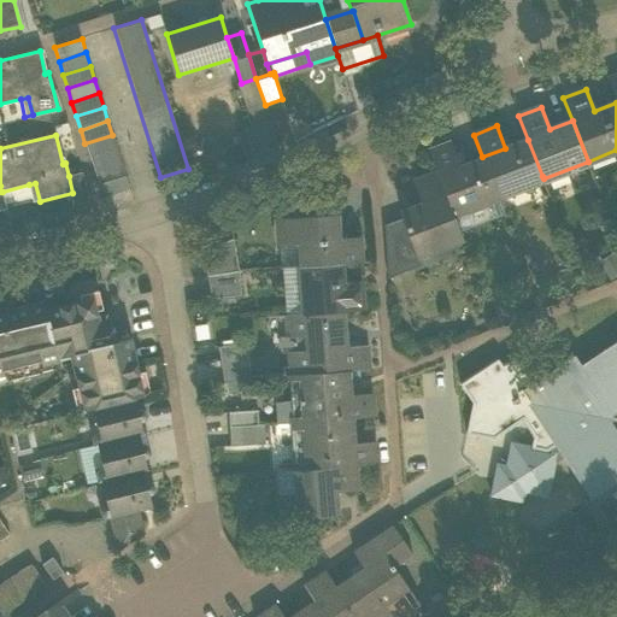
[(84,144),(98,186),(125,176),(112,135),(84,144)]
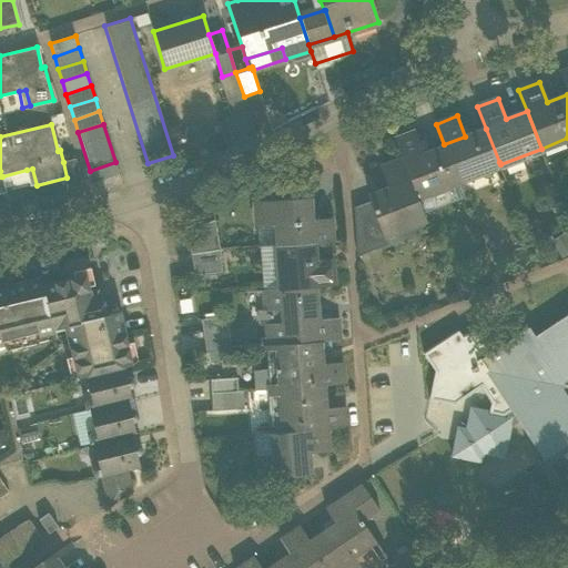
[(486,129),(465,137),(444,144),(457,178),(499,162),(486,129)]
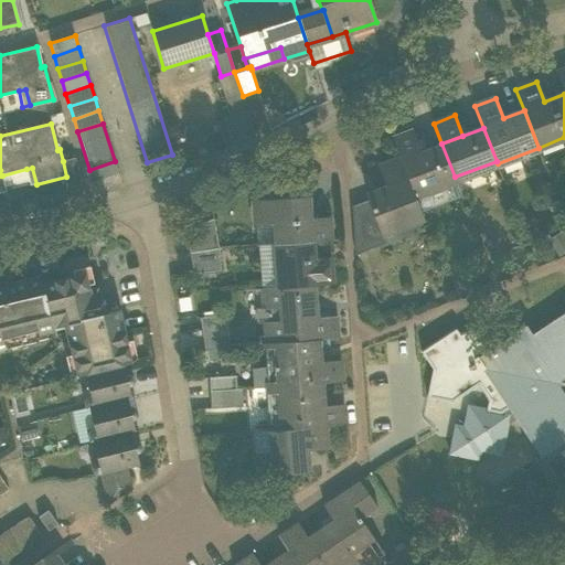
[(393,139),(401,158),(414,193),(455,177),(441,144),(422,151),(414,130),(393,139)]
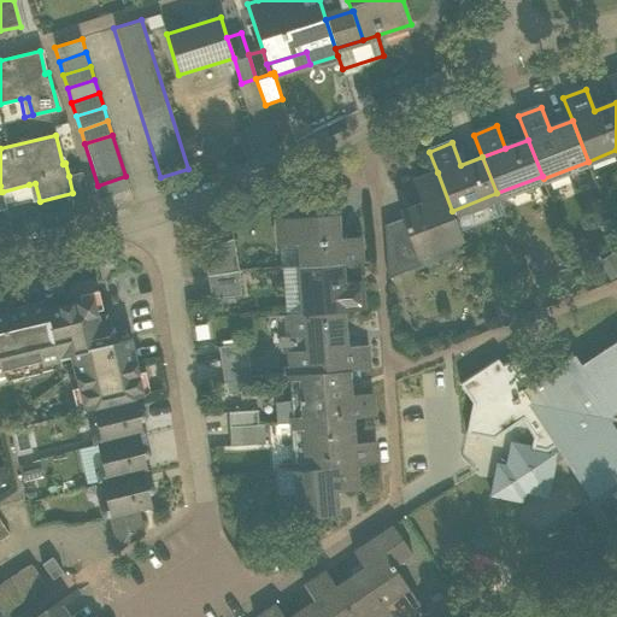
[(72,193),(75,204),(89,201),(82,172),(69,176),(72,193)]
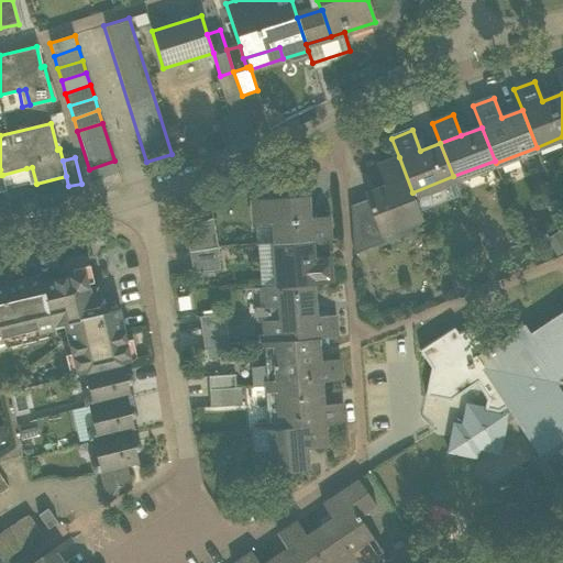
[(420,213),(412,192),(399,157),(377,166),(386,186),(365,195),(367,199),(379,230),(381,230),(420,213)]
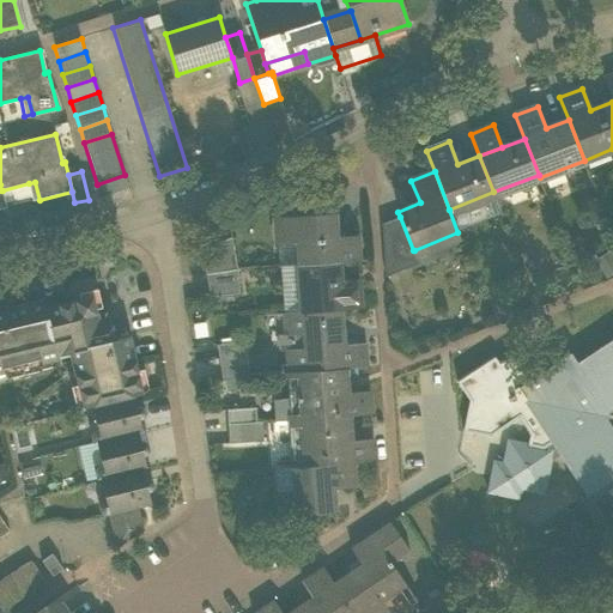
[(129,192),(125,175),(97,184),(103,200),(129,192)]
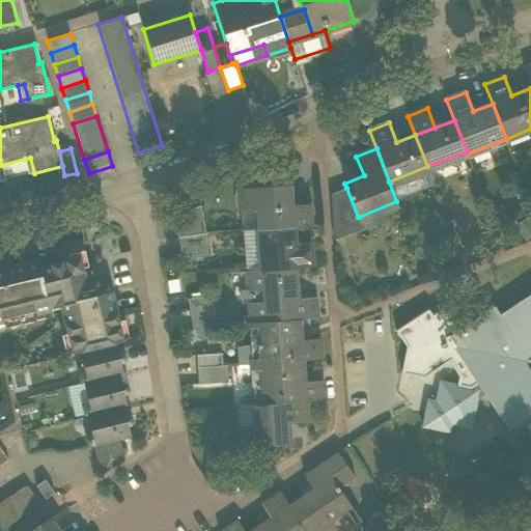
[(28,174),(34,173),(30,158),(25,159),(28,174)]
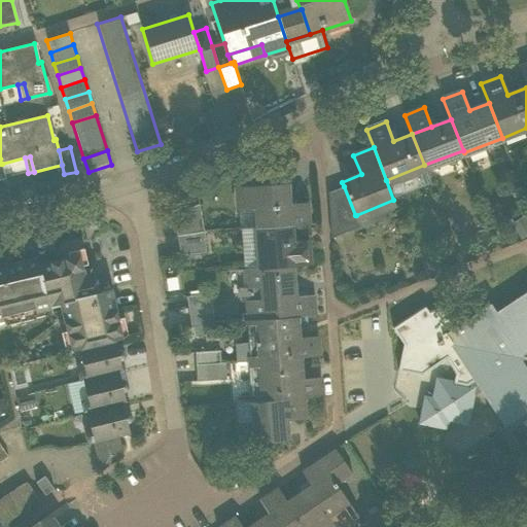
[(257,208),(257,227),(288,225),(307,224),(306,204),(287,205),(285,184),(237,187),(238,210),(257,208)]
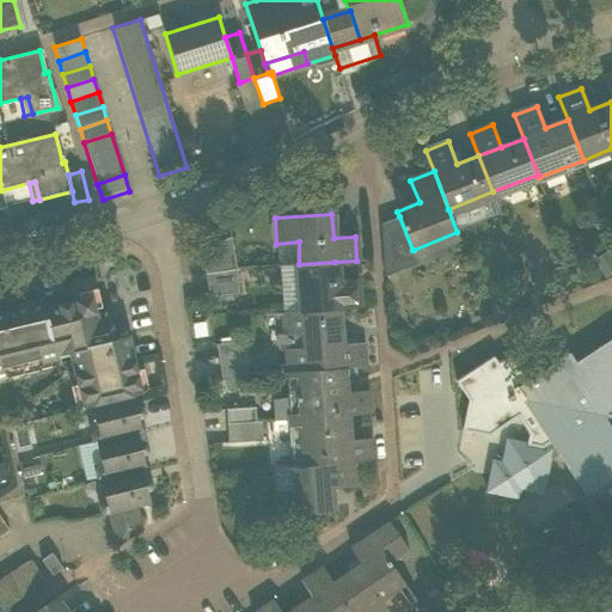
[(381,224),(385,276),(418,263),(416,256),(414,250),(412,250),(399,216),(381,224)]
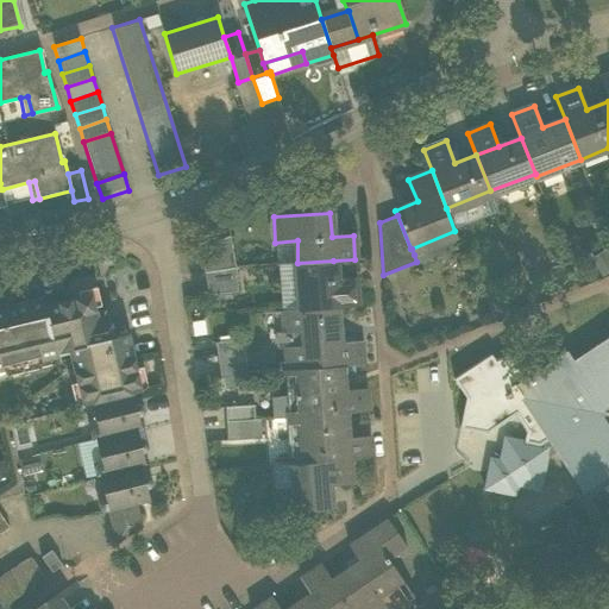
[(454,231),(412,249),(414,255),(457,238),(454,231)]
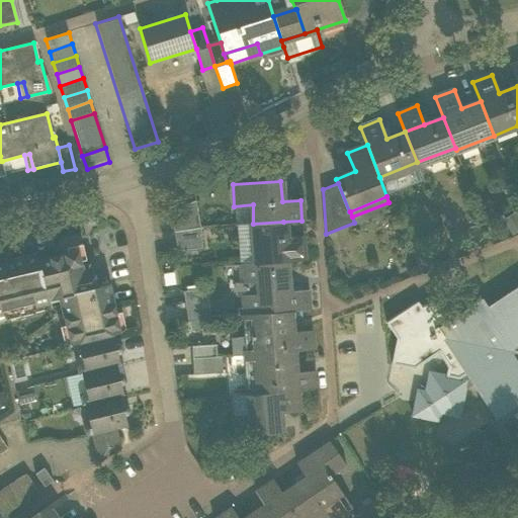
[(171,210),(174,232),(199,228),(196,200),(171,210)]
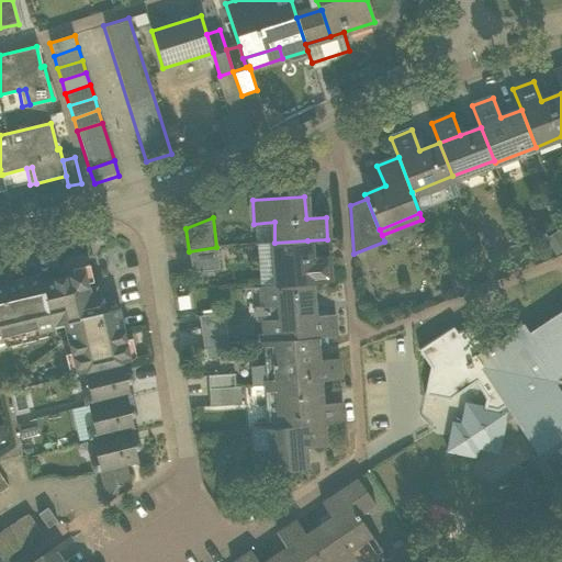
[(274,222),(254,224),(256,244),(259,244),(274,243),(274,222)]
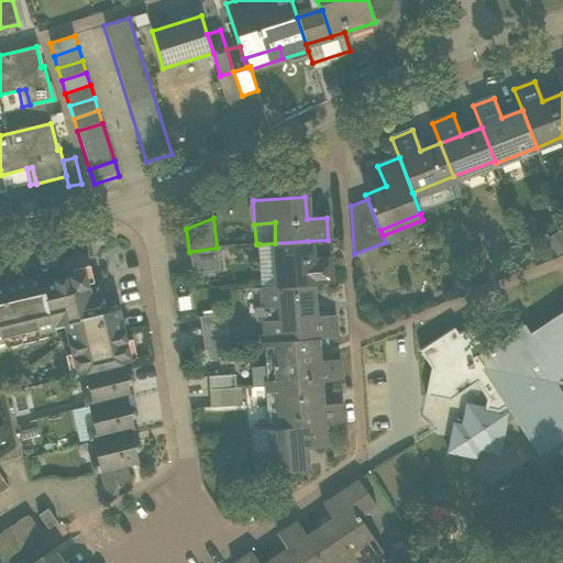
[(562,228),(545,239),(556,255),(562,251),(562,228)]
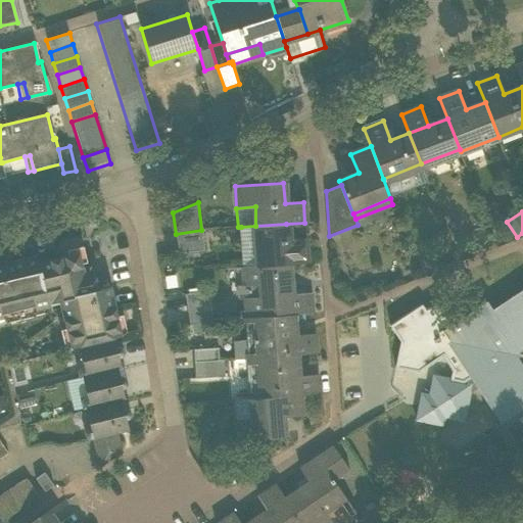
[(255,226),(258,267),(290,264),(307,263),(306,240),(288,241),(286,224),(255,226)]
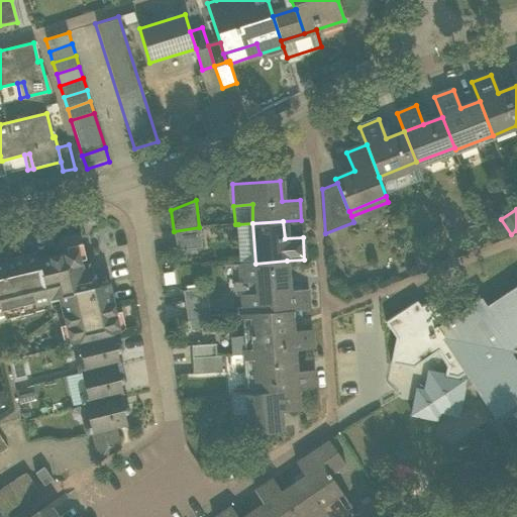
[(252,223),(238,224),(240,265),(255,264),(252,223)]
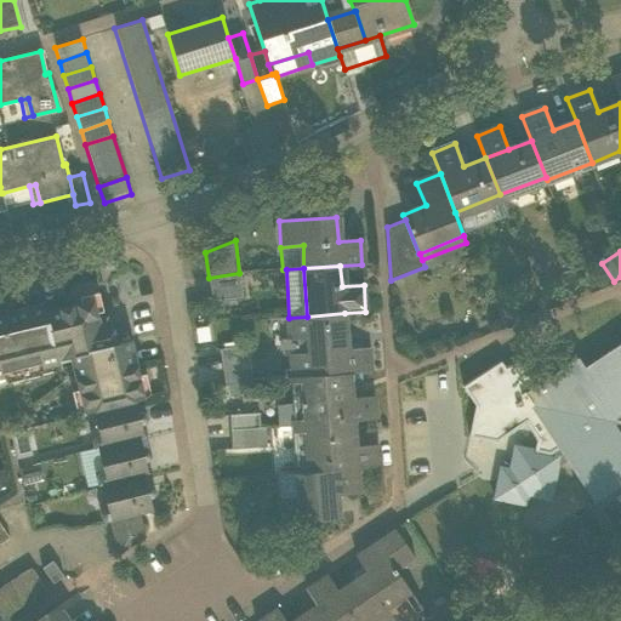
[(243,297),(239,273),(209,278),(212,301),(243,297)]
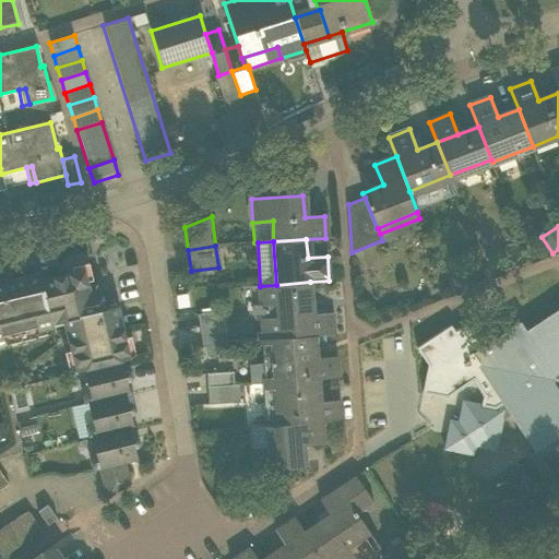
[(84,271),(42,281),(51,326),(64,323),(76,371),(84,369),(122,360),(129,358),(117,306),(105,309),(102,296),(91,299),(84,271)]
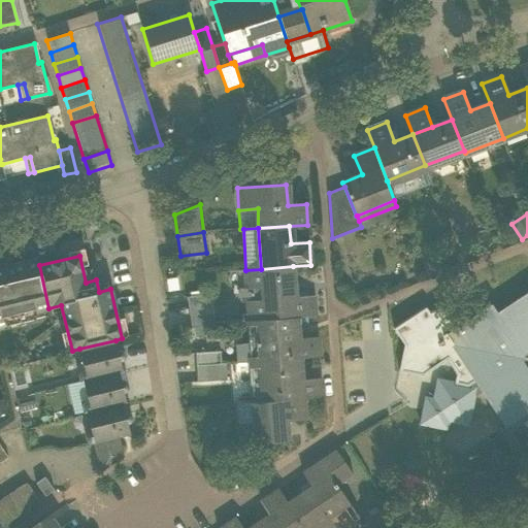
[(443,275),(436,257),(423,262),(430,281),(443,275)]
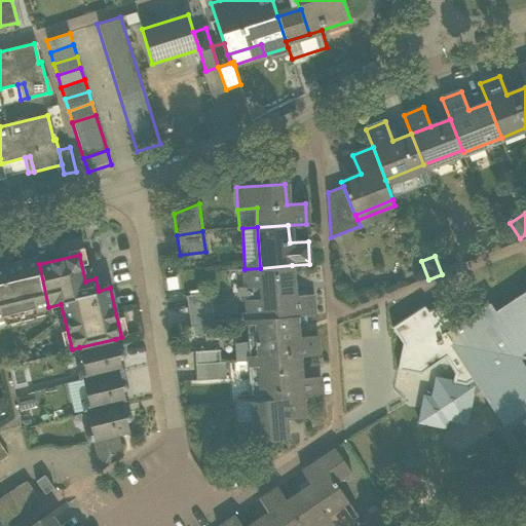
[(0,318),(6,317),(6,320),(33,313),(32,311),(48,307),(39,264),(37,258),(24,261),(24,260),(16,262),(13,263),(7,265),(6,259),(3,259),(2,263),(2,266),(0,266),(0,318)]
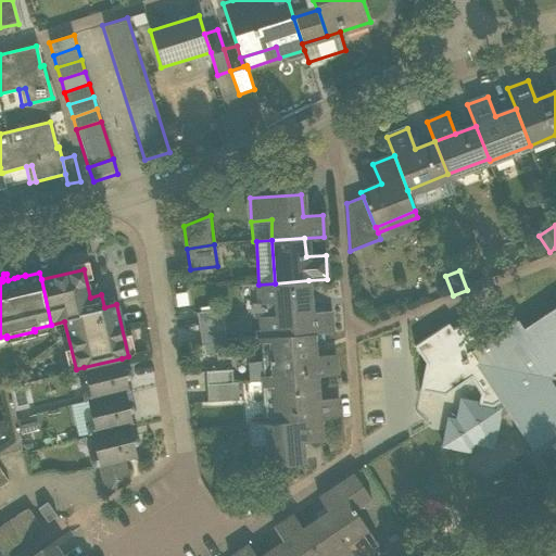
[(258,285),(263,338),(312,335),(331,333),(330,311),(311,313),(308,280),(275,283),(258,285)]
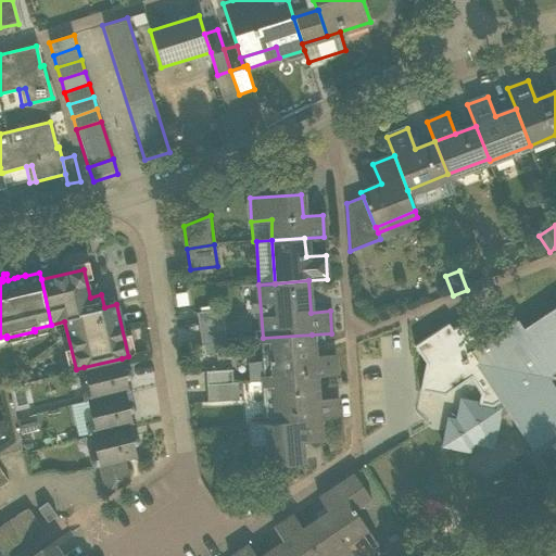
[(197,313),(202,345),(227,341),(223,310),(197,313)]
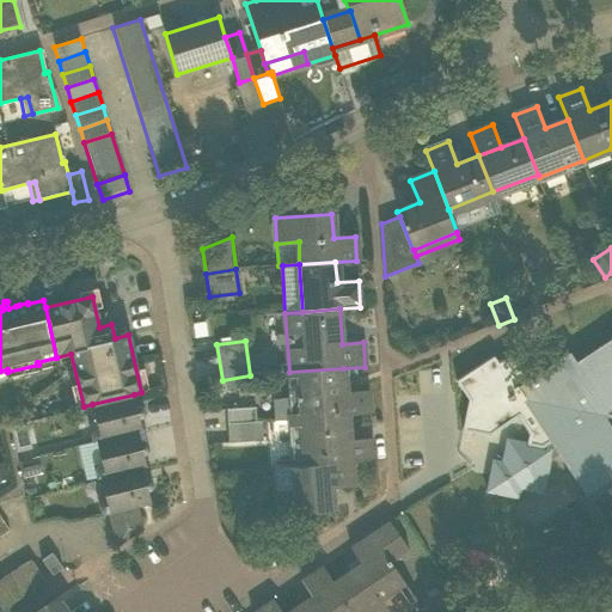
[(611,349),(607,342),(576,363),(555,377),(549,367),(528,380),(518,387),(514,389),(521,401),(522,399),(550,440),(542,446),(527,442),(507,439),(502,461),(493,459),(487,491),(519,499),(520,489),(543,494),(550,458),(558,453),(603,519),(611,513),(611,432),(611,430),(607,433),(599,418),(601,417),(600,414),(611,405),(611,349)]
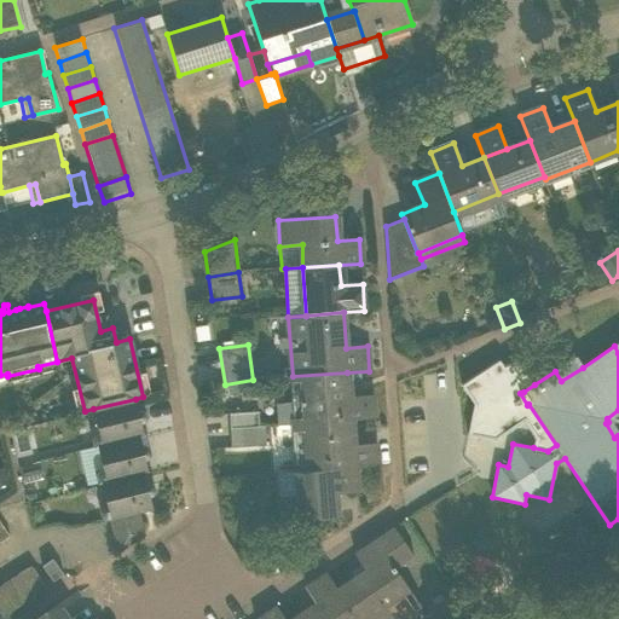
[(576,357),(555,371),(561,381),(583,368),(576,357)]
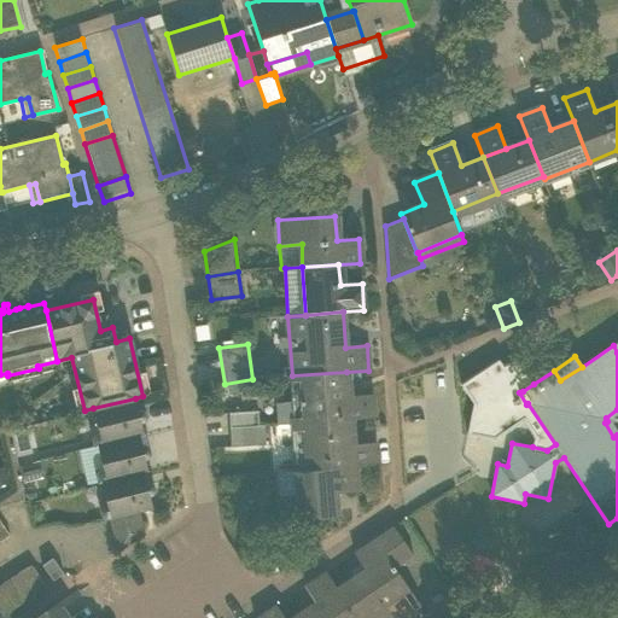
[(535,437),(532,447),(547,450),(555,444),(528,403),(526,404),(519,392),(523,391),(534,384),(517,359),(503,367),(499,360),(461,384),(473,403),(467,435),(495,439),(523,420),(535,437)]
